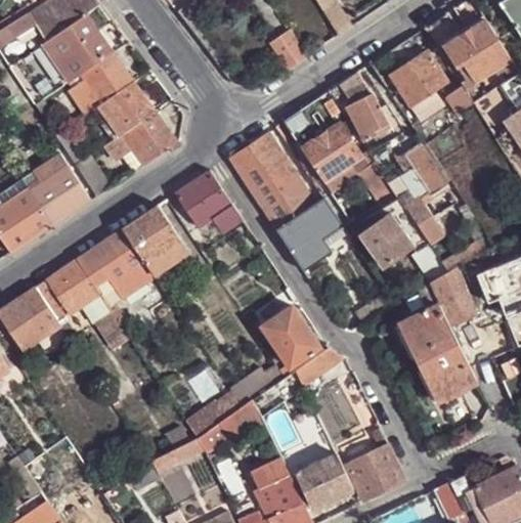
[(97,3),(94,0),(46,0),(28,12),(35,26),(44,42),(49,39),(85,15),(97,3)]
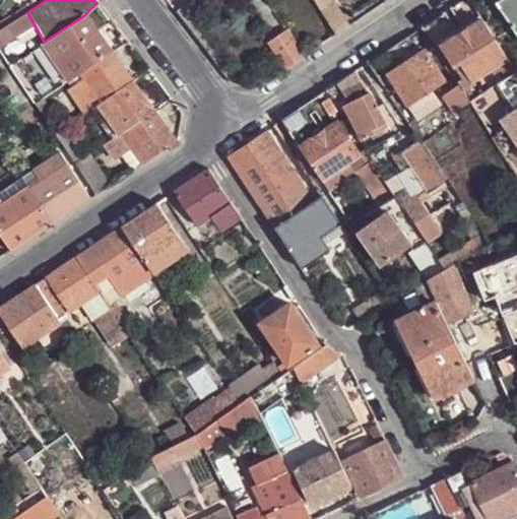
[(312,0),(319,11),(335,36),(348,26),(333,3),(330,0),(312,0)]
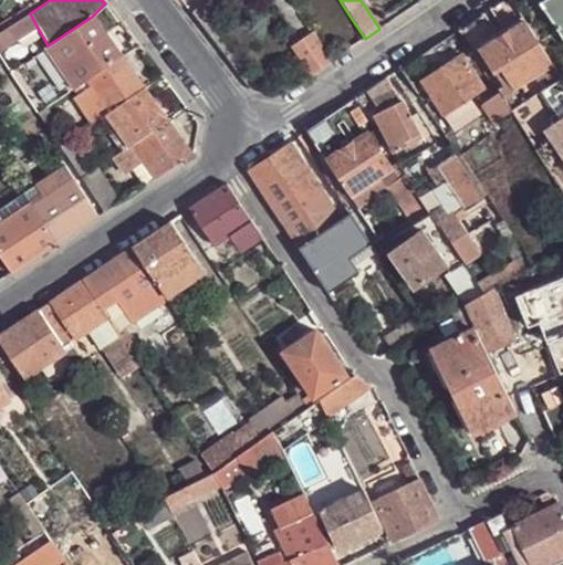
[(120,23),(105,3),(92,17),(104,33),(120,23)]
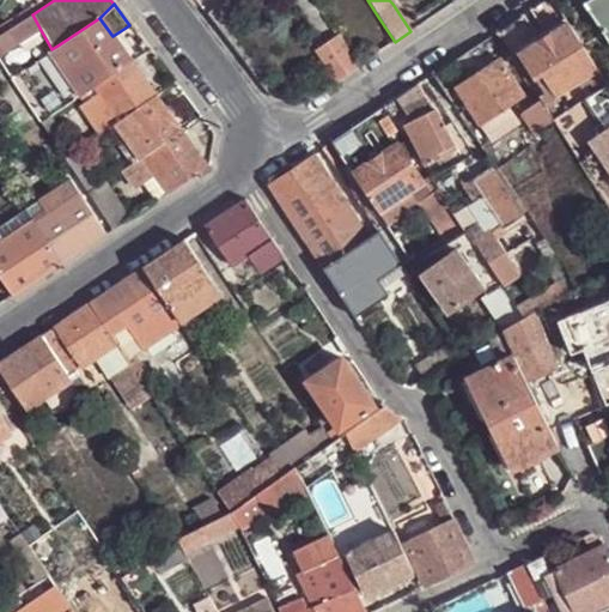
[(608,46),(608,4),(590,16),(608,46)]
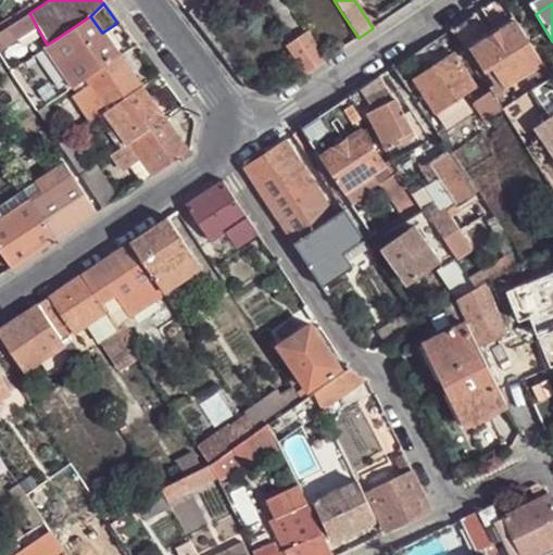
[(29,13),(4,28),(14,41),(37,27),(29,13)]
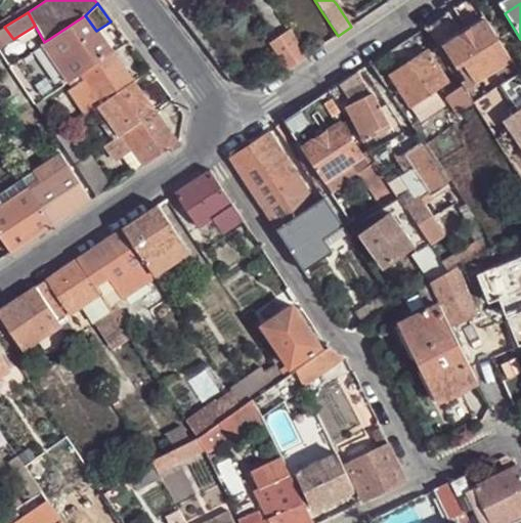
[(85,15),(49,39),(76,76),(79,74),(113,52),(96,31),(85,15)]
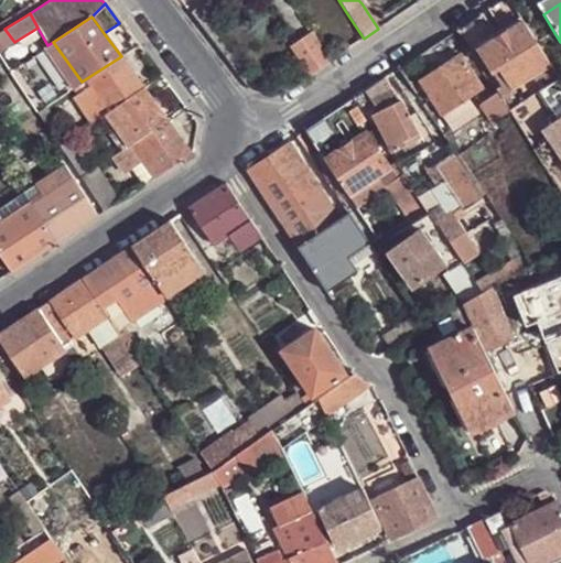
[(521,22),(478,50),(493,71),(499,67),(513,87),(542,69),(549,64),(521,22)]
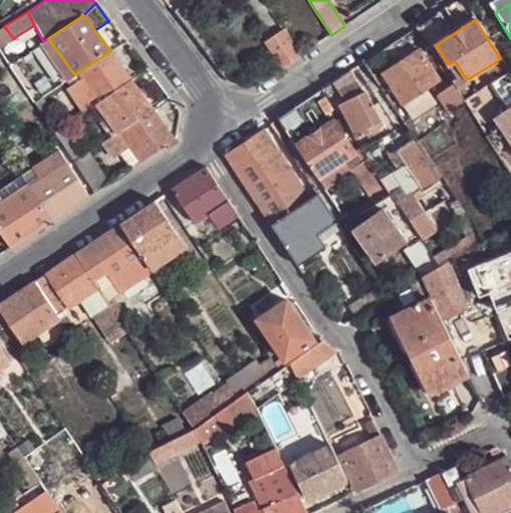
[(4,26),(0,28),(0,47),(13,38),(4,26)]
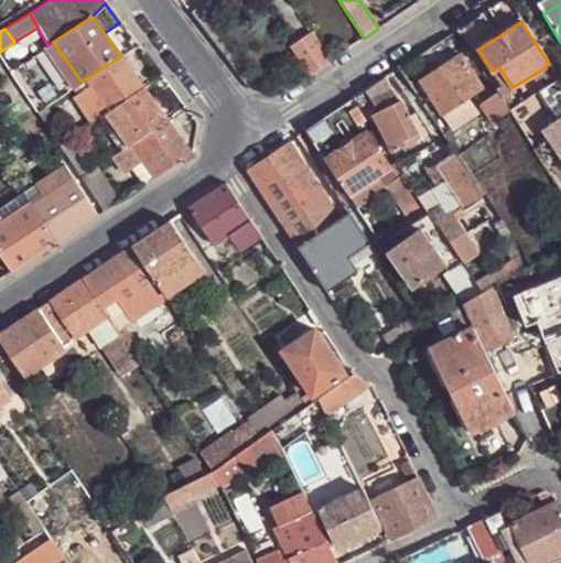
[(293,52),(309,75),(326,63),(311,40),(293,52)]
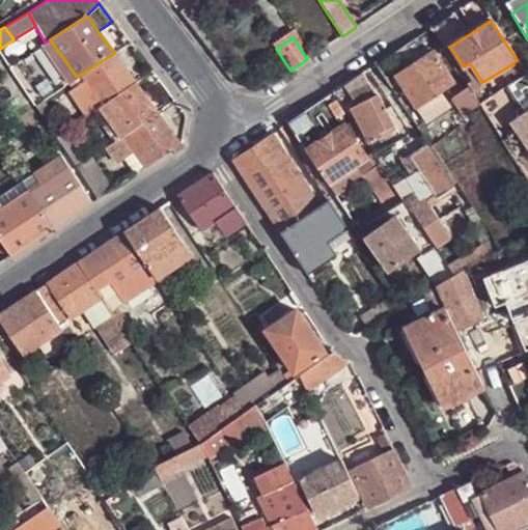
[(74,79),(77,77),(50,39),(45,43),(40,46),(67,82),(74,79)]
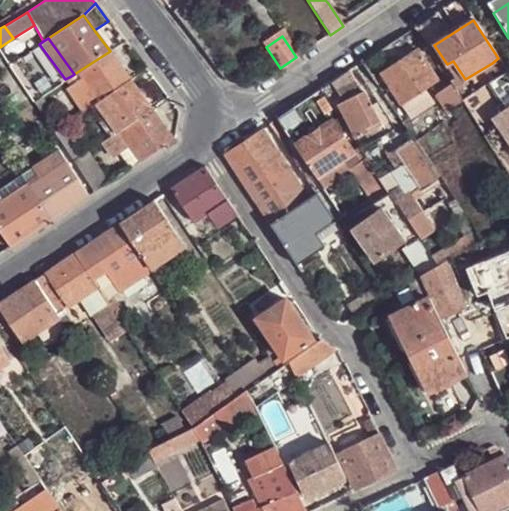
[(380,74),(402,105),(424,89),(437,81),(416,50),(380,74)]
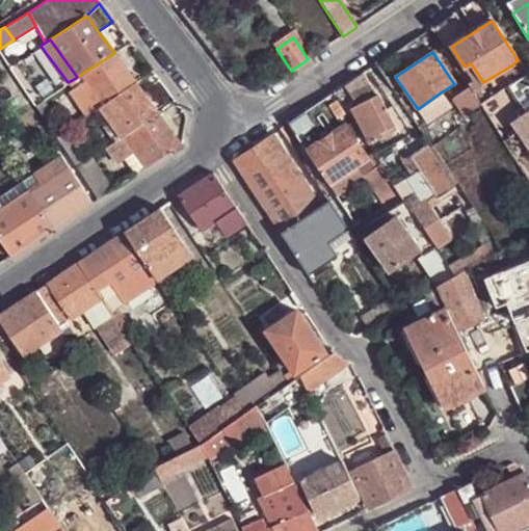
[(135,83),(114,53),(80,75),(102,105),(135,83)]
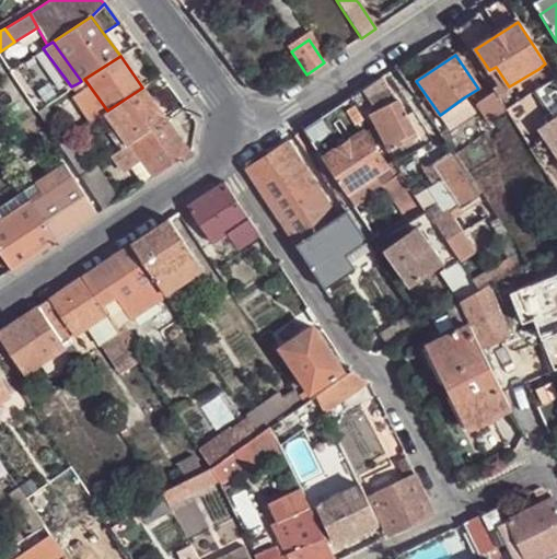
[(555,79),(545,63),(538,69),(547,84),(555,79)]
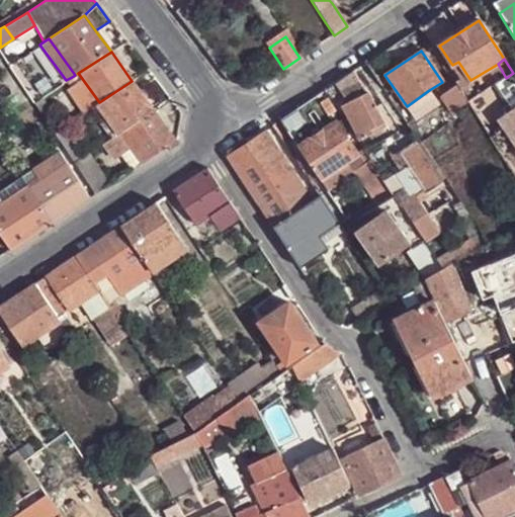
[(465,84),(470,80),(458,62),(452,65),(465,84)]
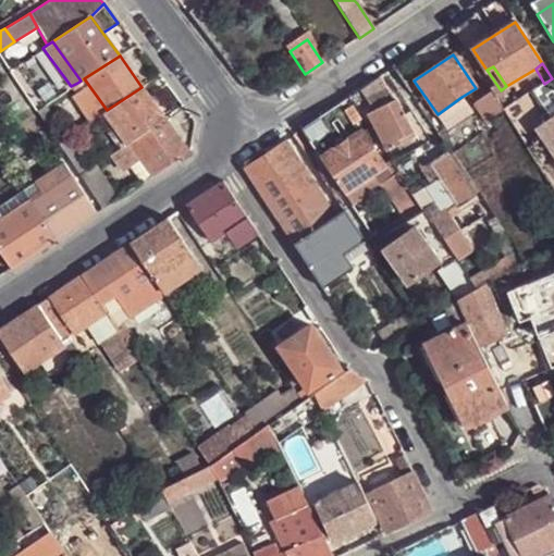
[(81,81),(77,83),(99,113),(107,110),(84,78),(81,81)]
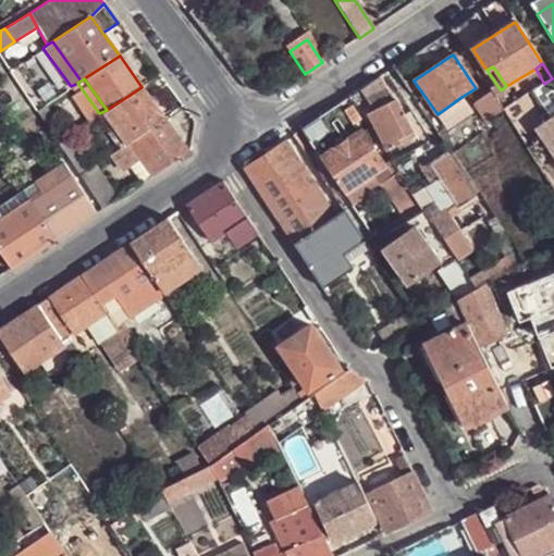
[(544,84),(532,91),(548,118),(553,113),(553,82),(552,78),(544,84)]
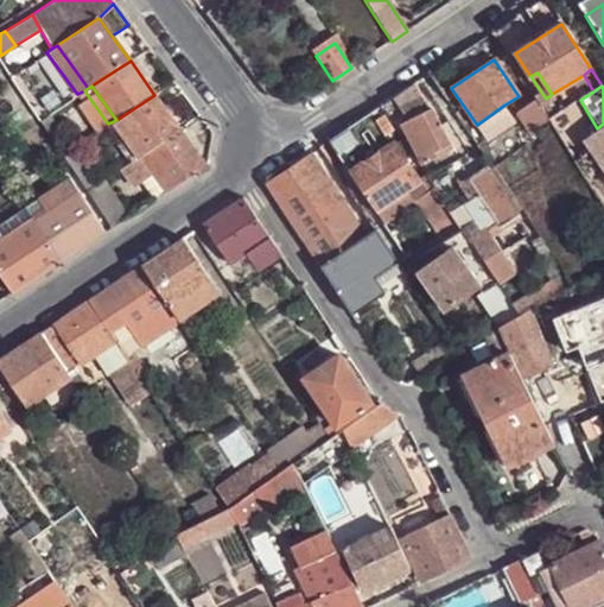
[(426,106),(414,88),(396,100),(408,118),(426,106)]
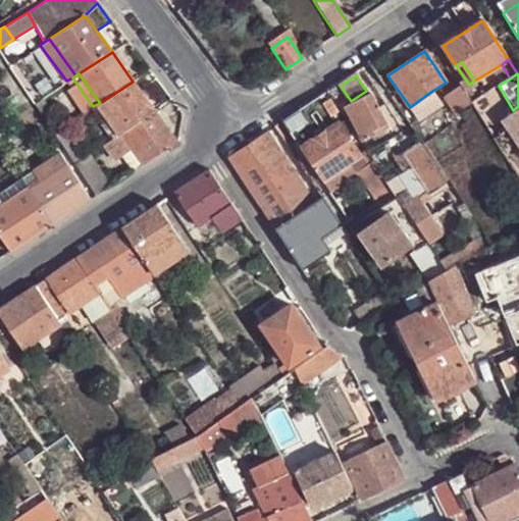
[(153,110),(133,82),(100,103),(120,132),(153,110)]
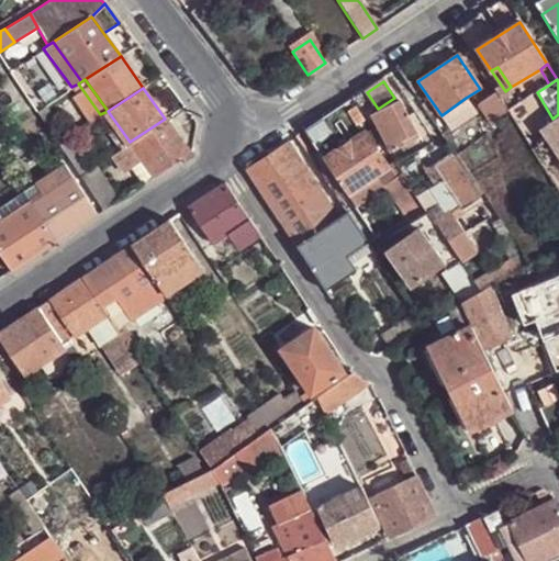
[(507,114),(494,93),(478,104),(491,125),(507,114)]
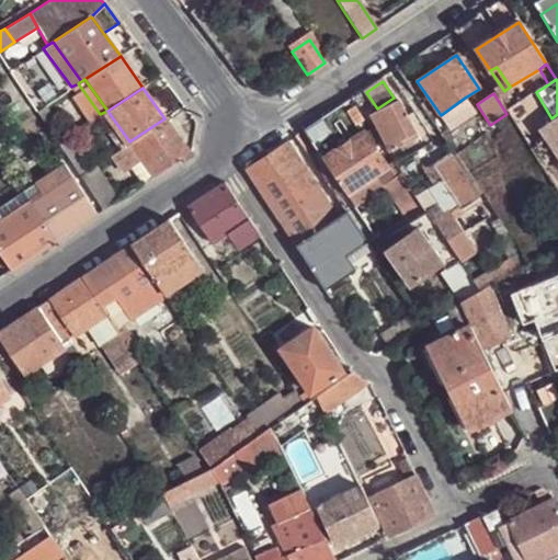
[(441,115),(450,129),(475,113),(465,98),(441,115)]
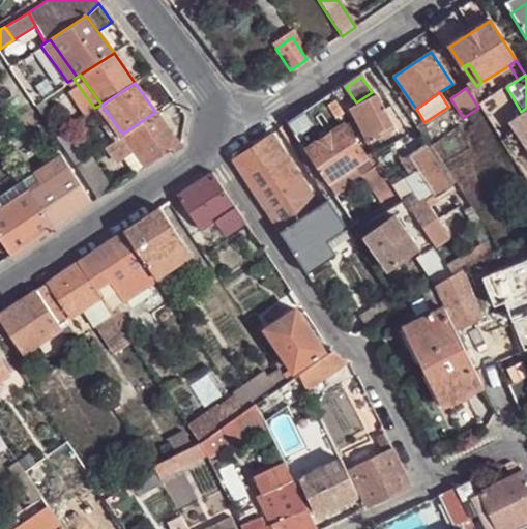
[(330,94),(313,106),(327,127),(328,129),(346,117),(330,94)]
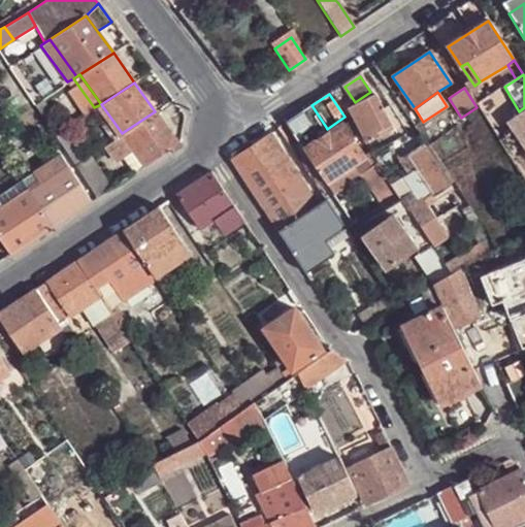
[(379,106),(373,96),(347,109),(365,144),(392,131),(390,129),(400,125),(386,102),(379,106)]
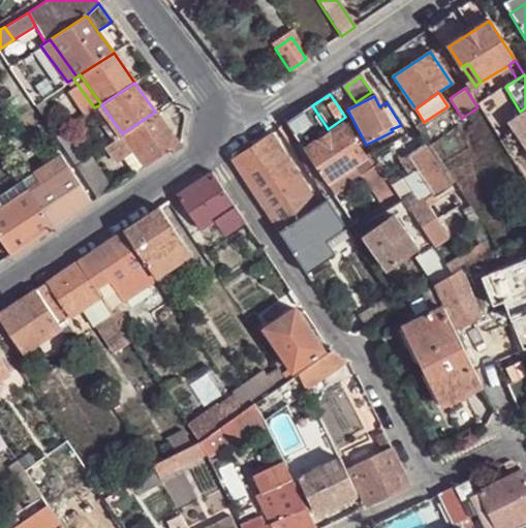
[(45,123),(54,118),(41,98),(34,103),(45,123)]
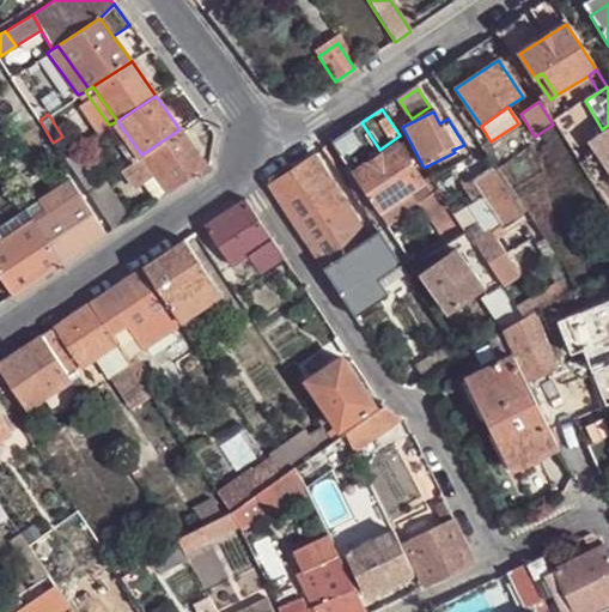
[(134,159),(141,155),(117,121),(109,125),(134,159)]
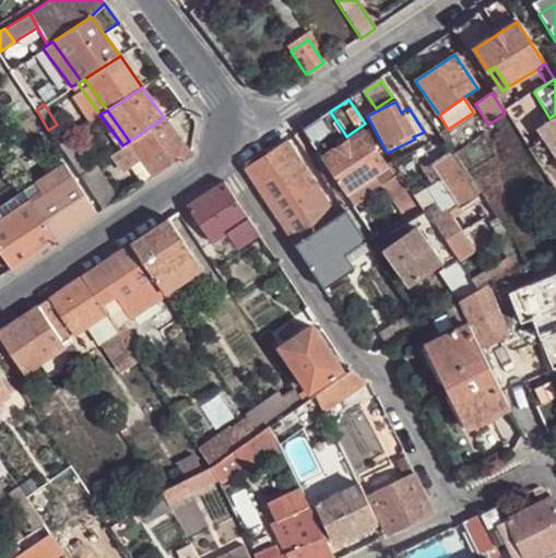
[(555,114),(549,118),(533,128),(555,162),(554,163),(555,165),(555,114)]
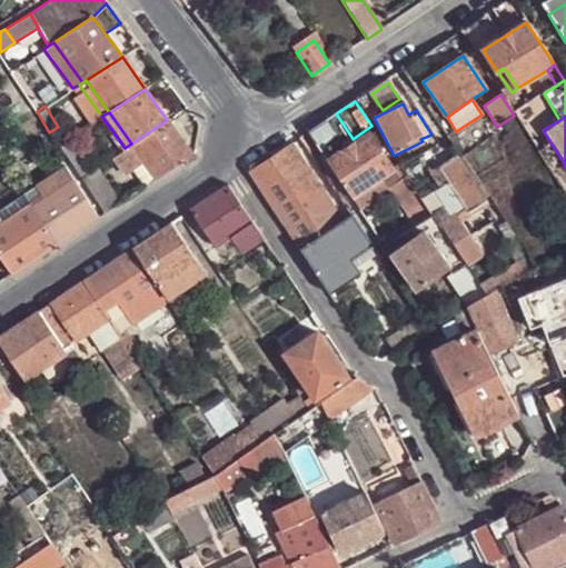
[(390,170),(368,136),(351,146),(347,140),(331,117),(306,133),(348,198),(390,170)]
